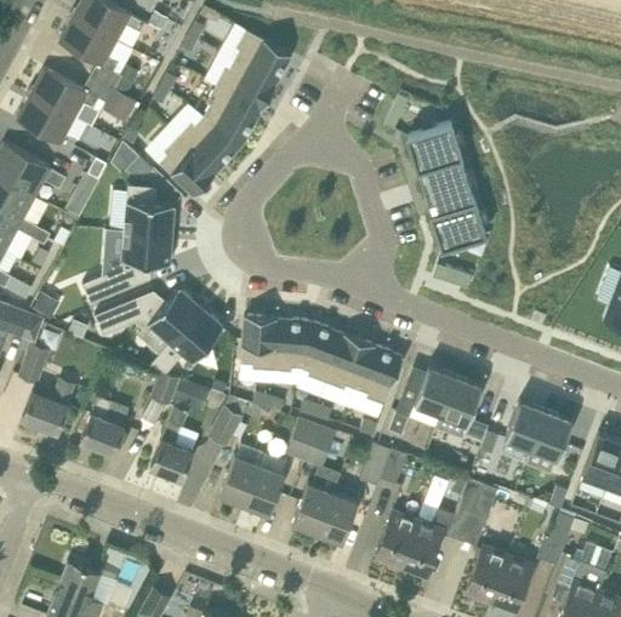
[(106,0),(81,0),(73,16),(84,22),(117,40),(117,39),(125,24),(136,30),(141,21),(130,15),(131,13),(106,0)]
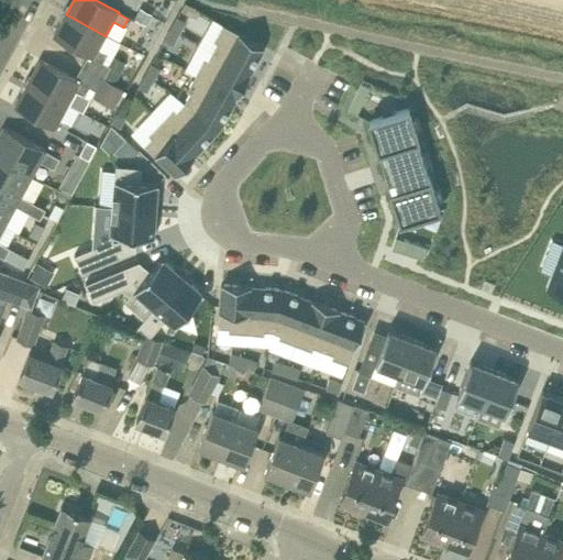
[(197,21),(201,13),(186,4),(181,12),(197,21)]
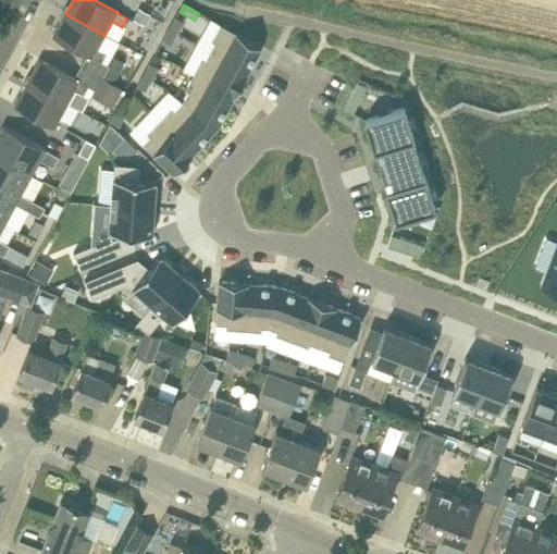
[(150,16),(138,10),(133,20),(145,27),(150,16)]
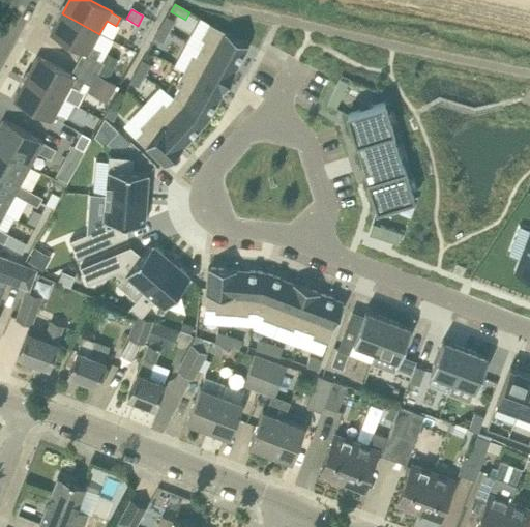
[(99,34),(71,19),(62,13),(50,36),(87,56),(88,56),(96,60),(101,53),(92,48),(99,34)]
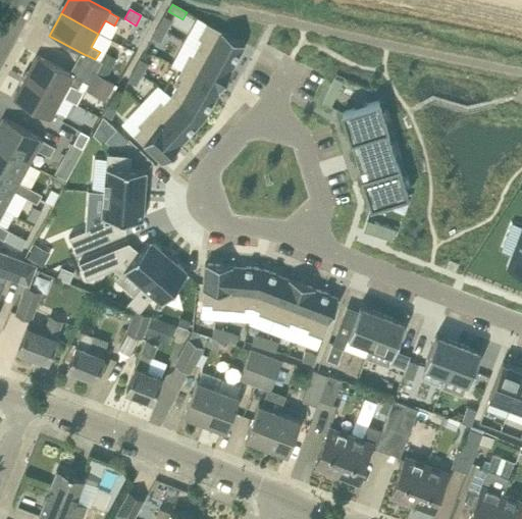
[(163,17),(158,29),(167,33),(172,22),(163,17)]
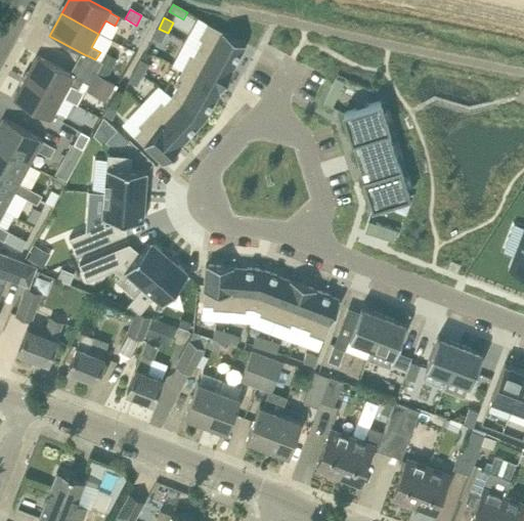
[(246,46),(208,25),(200,40),(203,42),(199,50),(233,70),(233,69),(246,46)]
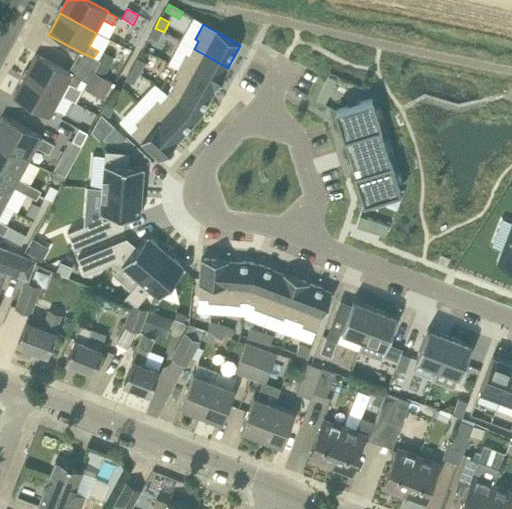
[(158,43),(164,32),(155,28),(149,38),(158,43)]
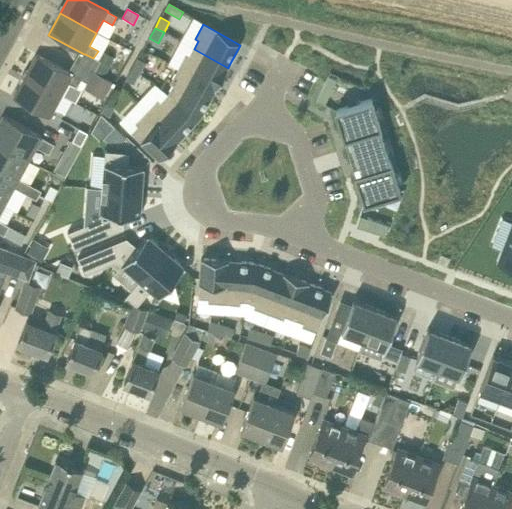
[(216,91),(228,68),(194,49),(189,58),(185,56),(178,70),(216,91)]
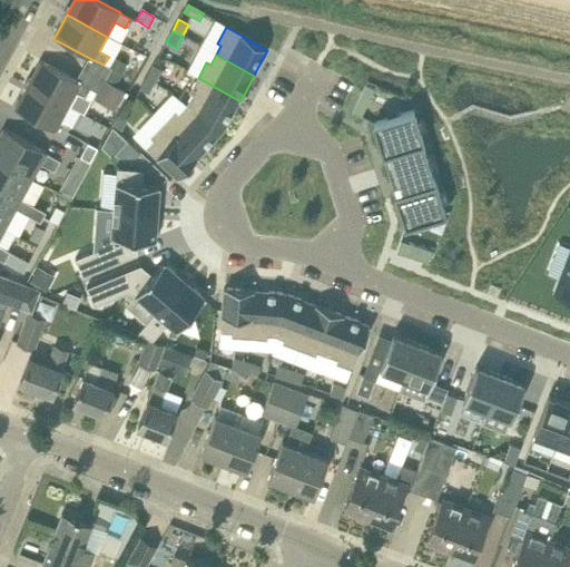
[(105,79),(117,86),(128,67),(115,59),(110,68),(105,79)]
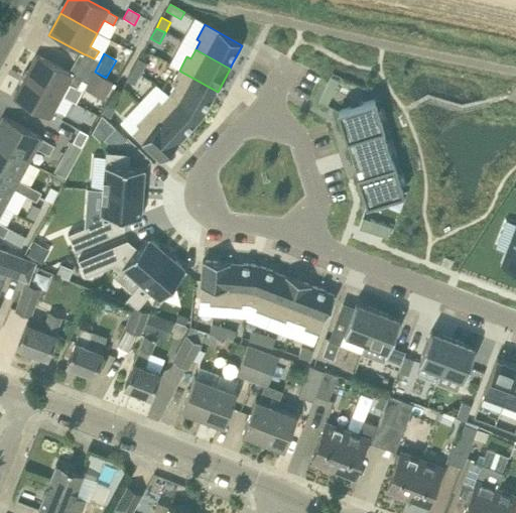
[(25,78),(61,98),(69,85),(78,90),(82,82),(73,77),(74,76),(37,56),(25,78)]
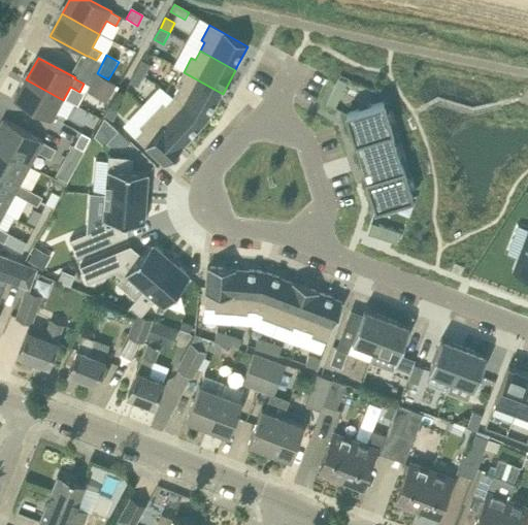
[(135,72),(144,77),(151,66),(141,61),(135,72)]
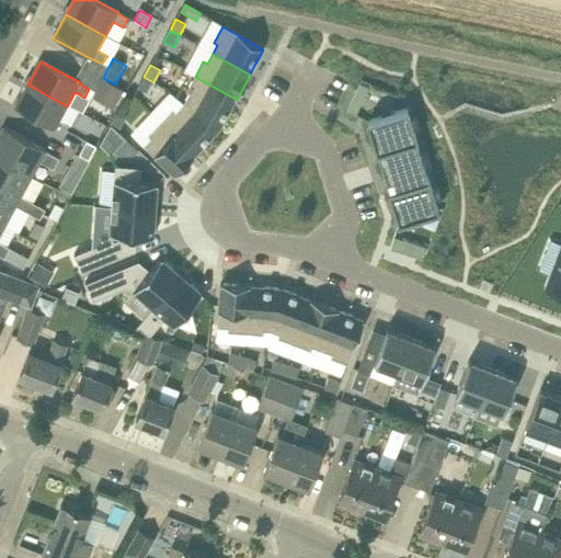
[(147,94),(153,82),(144,77),(137,89),(147,94)]
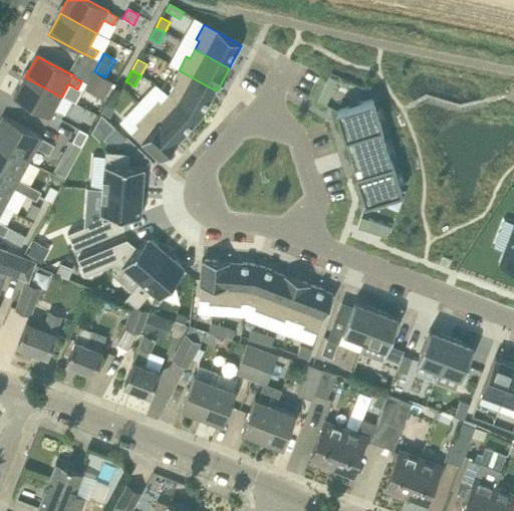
[(216,91),(217,91),(179,70),(171,84),(174,86),(168,95),(201,119),(216,91)]
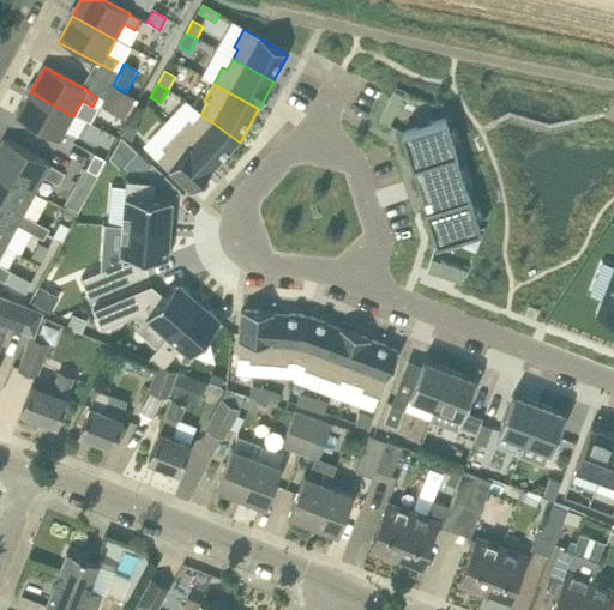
[(102,104),(102,106),(124,118),(134,100),(112,86),(110,89),(108,88),(102,100),(101,103),(102,104)]
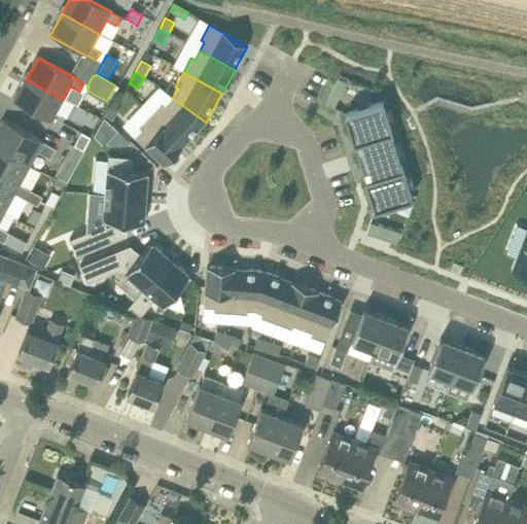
[(13,102),(50,121),(51,121),(60,126),(65,118),(56,113),(63,100),(26,79),(13,102)]
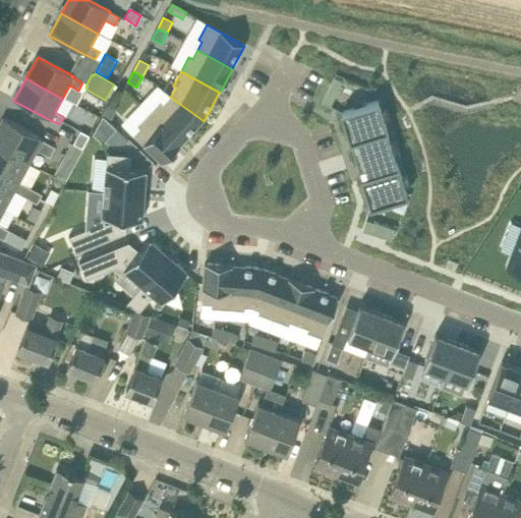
[(334,78),(329,92),(337,96),(343,82),(334,78)]
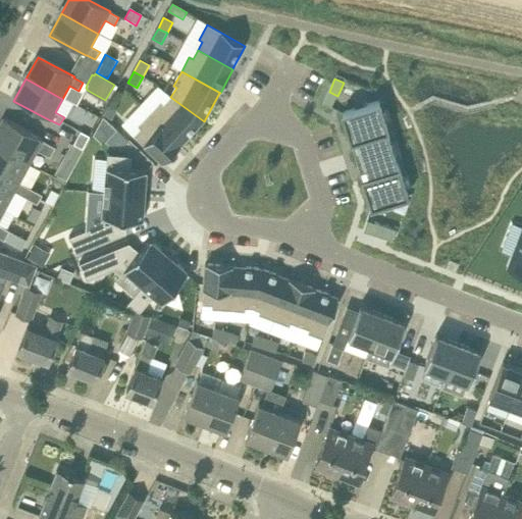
[(323,104),(331,108),(337,96),(329,92),(323,104)]
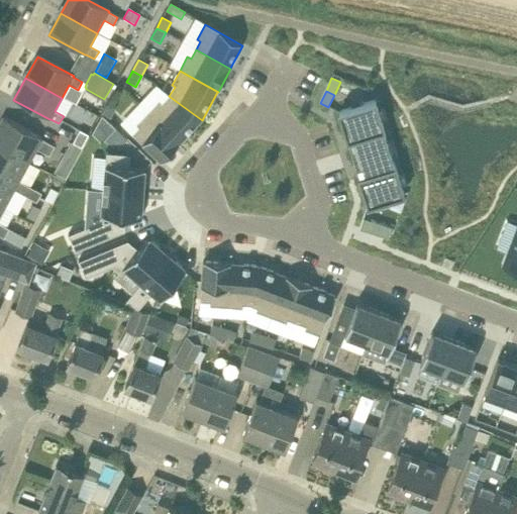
[(180,143),(202,120),(169,96),(162,104),(159,102),(147,114),(180,144),(180,143)]
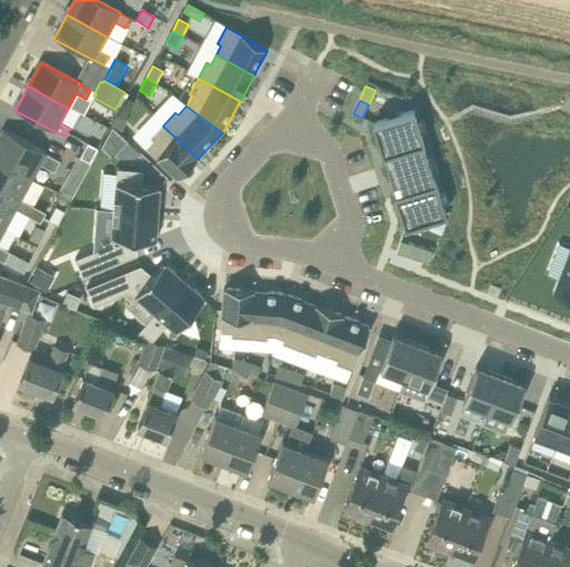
[(428,142),(419,111),(380,124),(389,154),(389,153),(402,195),(401,195),(411,225),(450,213),(441,183),(440,183),(428,142)]
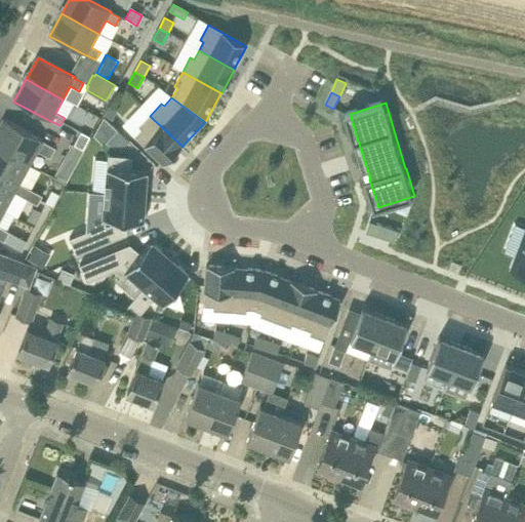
[(118,111),(109,106),(103,116),(112,121),(118,111)]
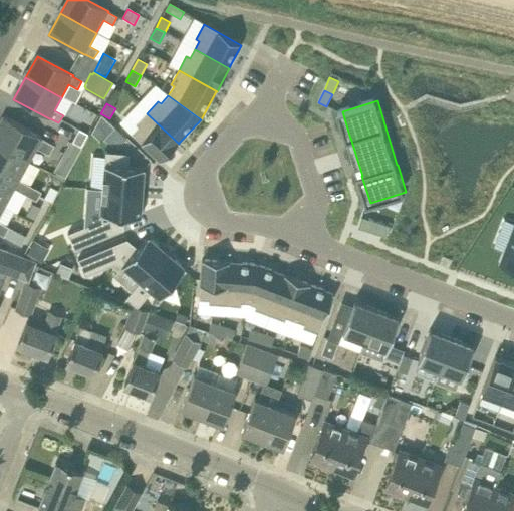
[(179,144),(147,113),(136,125),(139,128),(132,135),(161,162),(179,144)]
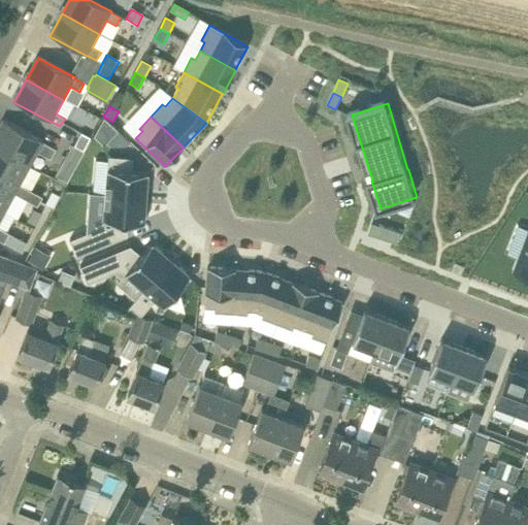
[(4,121),(0,127),(0,150),(30,166),(37,153),(51,160),(56,150),(43,143),(43,142),(4,121)]
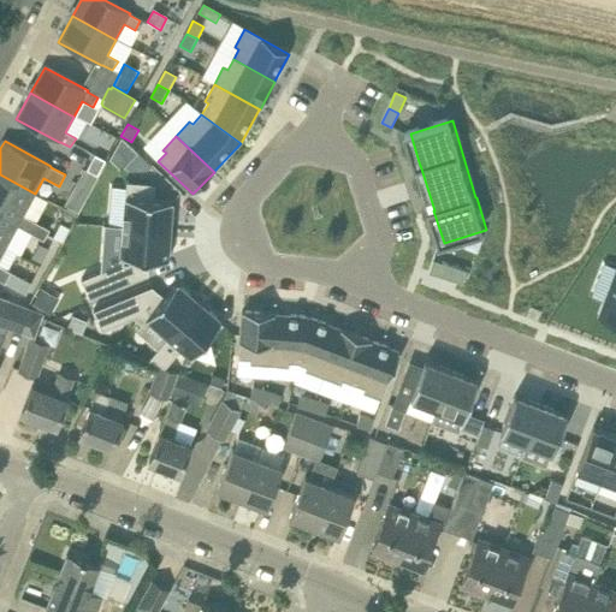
[(126,142),(110,160),(122,171),(138,154),(126,142)]
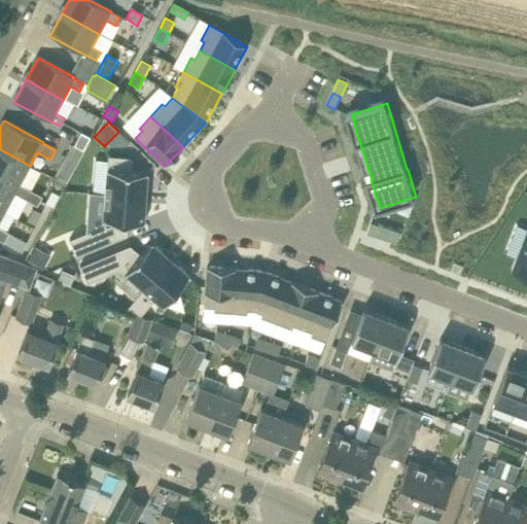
[(83,150),(90,139),(80,134),(74,145),(83,150)]
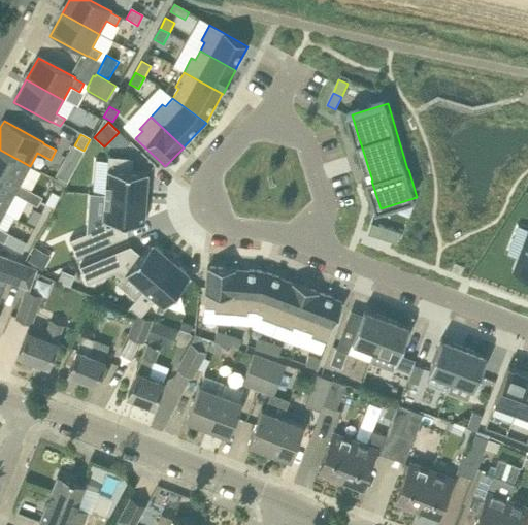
[(84,153),(72,146),(65,160),(75,166),(76,166),(84,153)]
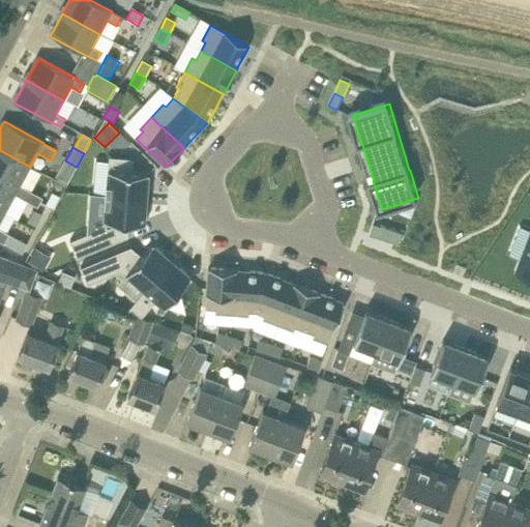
[(0,150),(0,181),(40,203),(42,199),(20,185),(30,167),(0,150)]
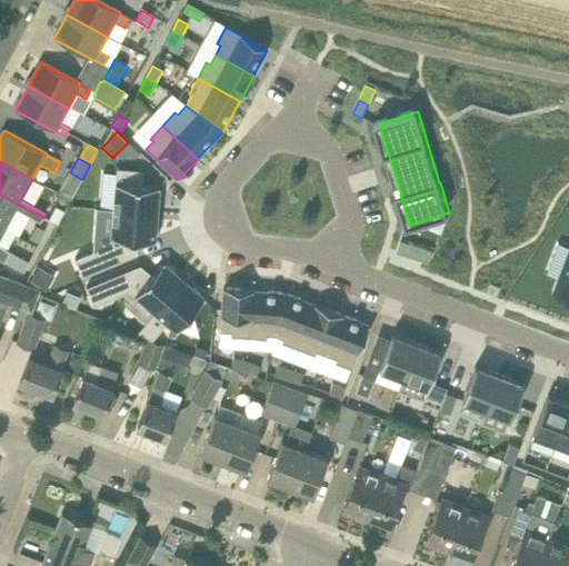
[(117,169),(113,211),(158,215),(160,187),(142,186),(143,171),(117,169)]
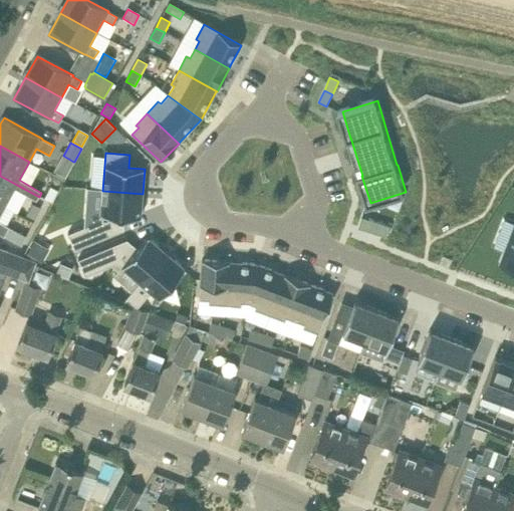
[(39,197),(0,176),(0,205),(4,208),(14,190),(36,202),(39,197)]
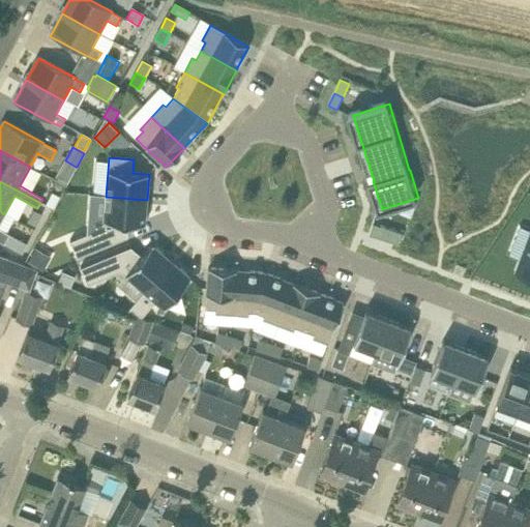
[(70,241),(78,259),(127,238),(128,224),(145,225),(147,200),(106,197),(104,228),(70,241)]
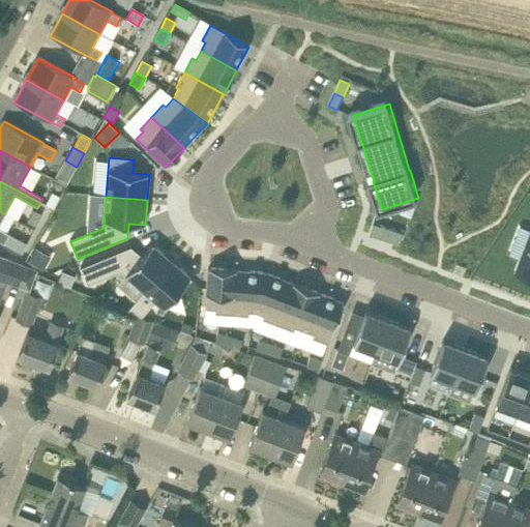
[(0,242),(4,245),(9,235),(7,234),(15,220),(4,214),(0,211),(0,242)]
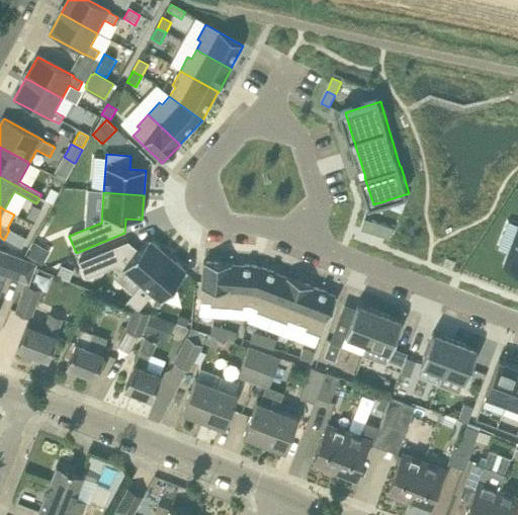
[(35,223),(41,210),(33,206),(27,218),(35,223)]
